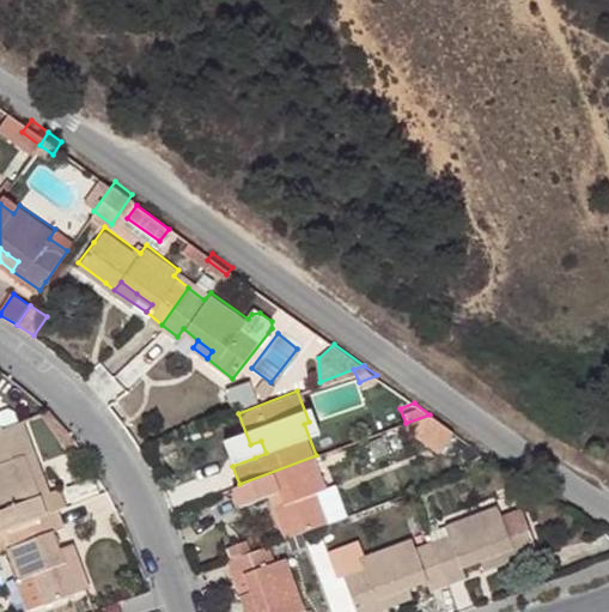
[(0,426),(14,422),(11,411),(4,407),(0,408),(0,426)]
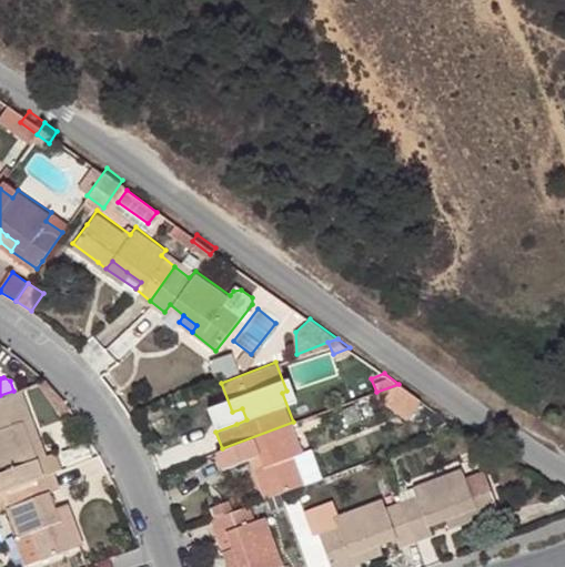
[(376,392),(374,393),(406,417),(420,400),(399,384),(376,392)]
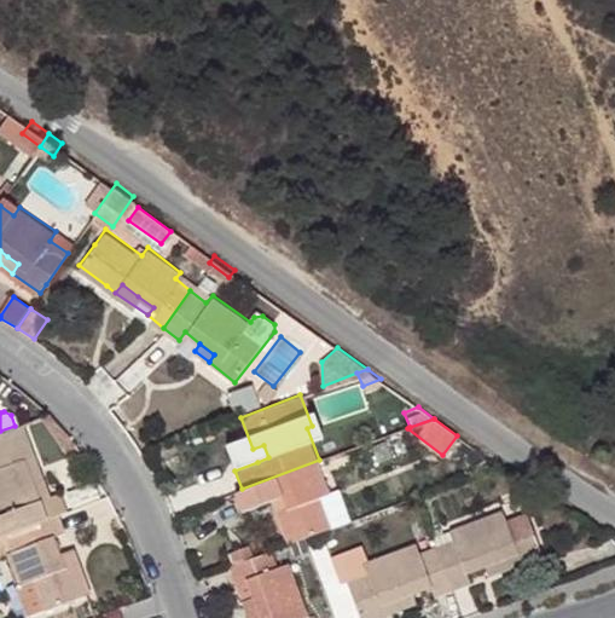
[(53,515),(64,512),(57,491),(51,492),(45,495),(35,498),(27,477),(24,467),(33,465),(34,463),(19,423),(15,426),(0,431),(0,535),(23,526),(53,515)]
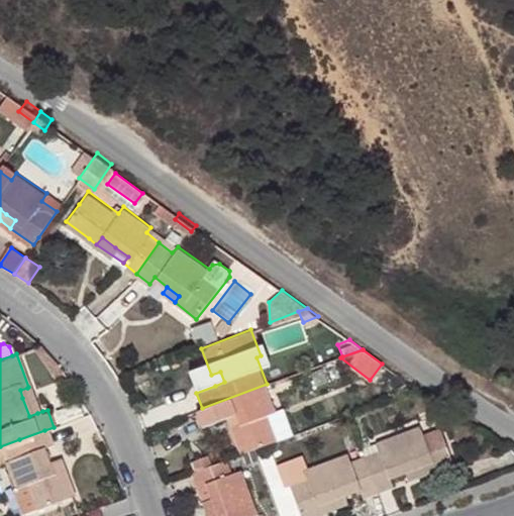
[(220,372),(211,375),(215,386),(224,382),(220,372)]
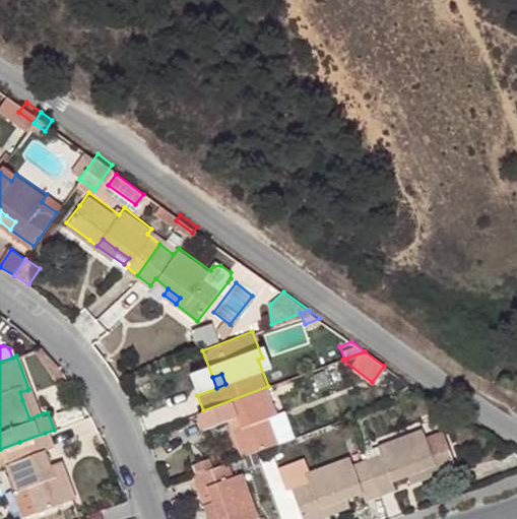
[(257,454),(279,446),(273,427),(282,424),(279,415),(268,386),(203,410),(195,413),(200,429),(229,419),(232,430),(234,436),(242,459),(257,454)]
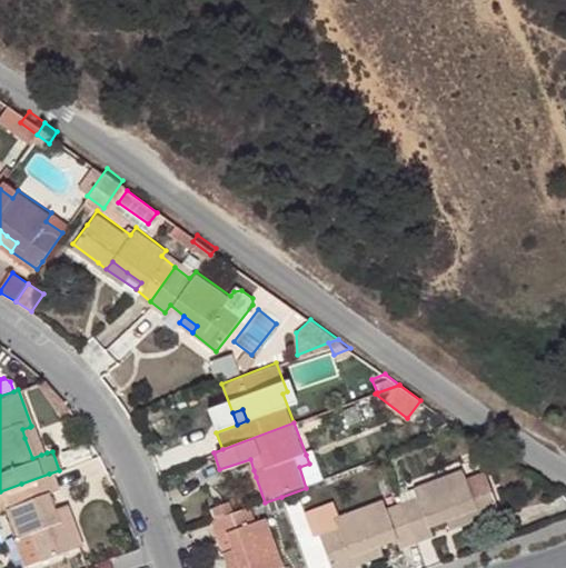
[(25,438),(32,458),(41,455),(33,435),(30,427),(22,429),(25,438)]
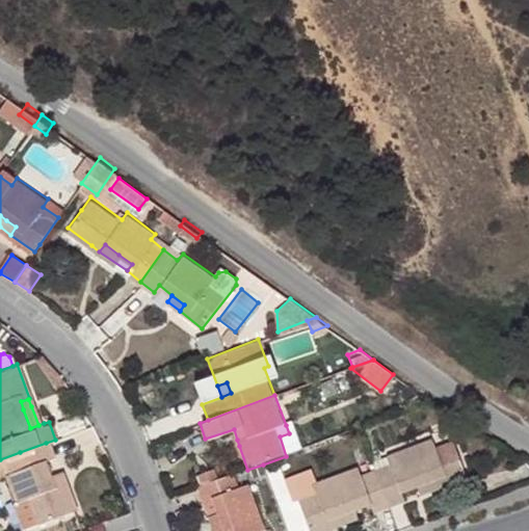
[(280,436),(286,456),(302,450),(292,423),(286,425),(289,433),(280,436)]
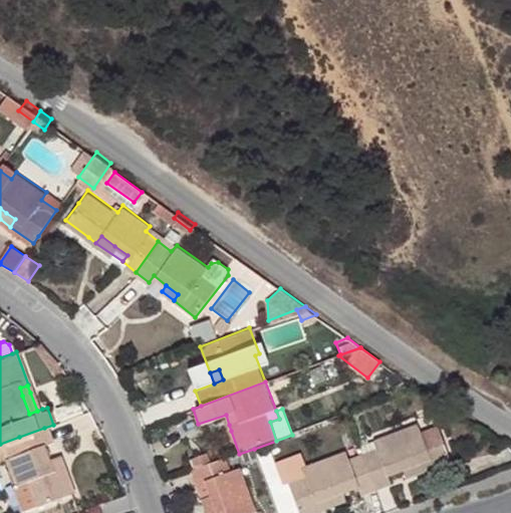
[(371,441),(374,450),(361,454),(371,480),(374,490),(388,486),(387,482),(385,477),(395,474),(417,467),(419,474),(446,465),(445,462),(434,430),(417,435),(413,427),(371,441)]
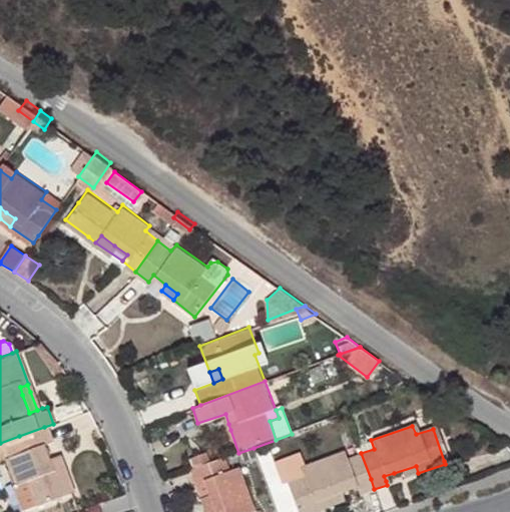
[(49,440),(44,427),(19,436),(0,443),(0,460),(5,458),(14,482),(23,479),(24,482),(8,489),(17,511),(20,511),(33,506),(68,494),(58,466),(50,469),(45,456),(41,443),(49,440)]
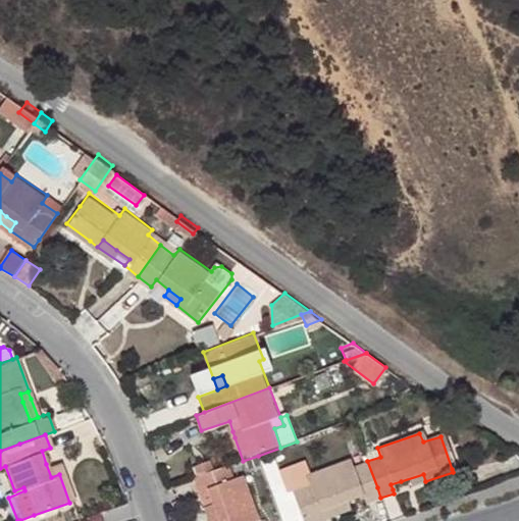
[(377,448),(364,453),(367,461),(380,457),(377,448)]
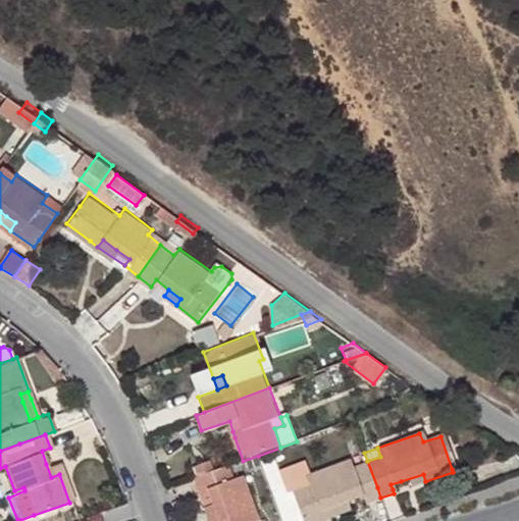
[(192,463),(197,478),(211,472),(206,458),(192,463)]
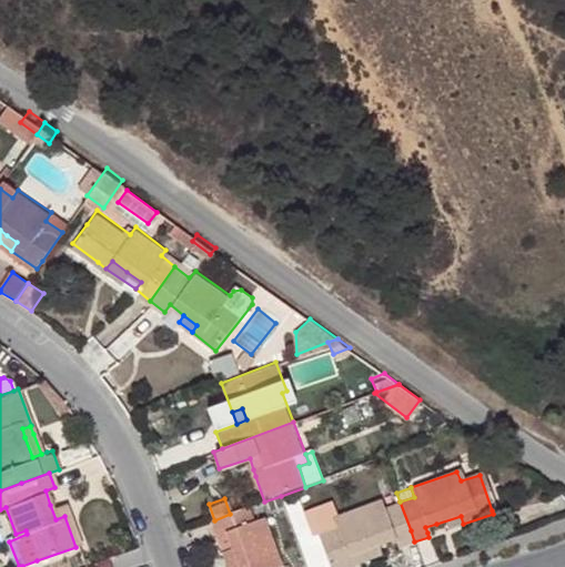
[(414,542),(411,530),(400,502),(383,508),(380,498),(334,515),(332,516),(334,520),(335,525),(314,532),(314,533),(326,566),(342,566),(357,562),(354,552),(375,544),(394,537),(397,547),(414,542)]
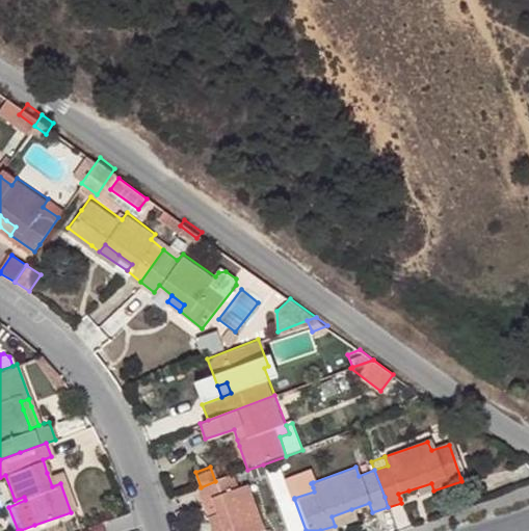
[(311,483),(313,482),(308,470),(281,480),(289,501),(294,499),(294,498),(314,492),(313,487),(311,483)]
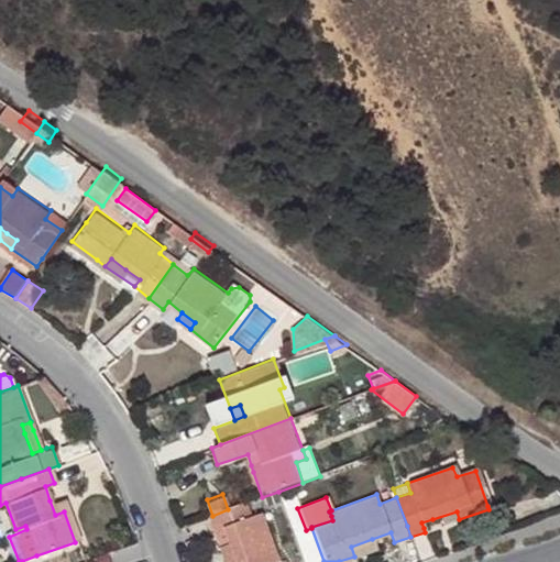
[(59,498),(50,500),(55,515),(64,511),(59,498)]
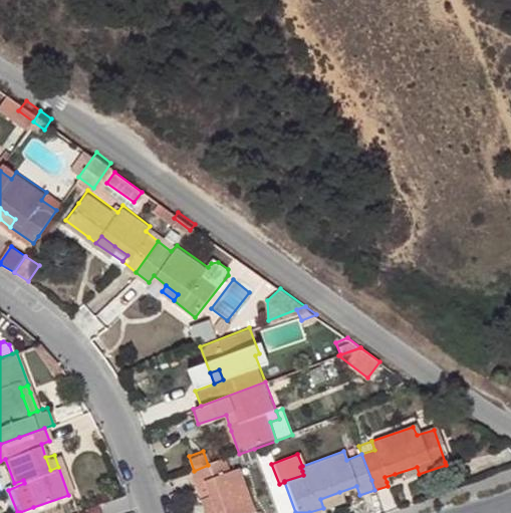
[(223,475),(217,462),(208,465),(194,471),(190,472),(200,503),(210,500),(215,512),(255,512),(240,469),(223,475)]
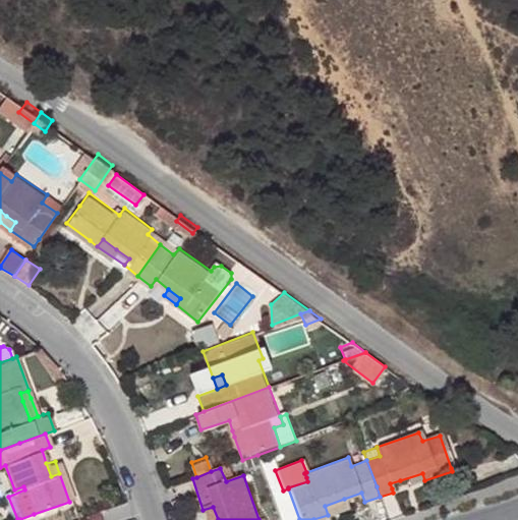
[(402,488),(424,480),(422,473),(400,480),(402,488)]
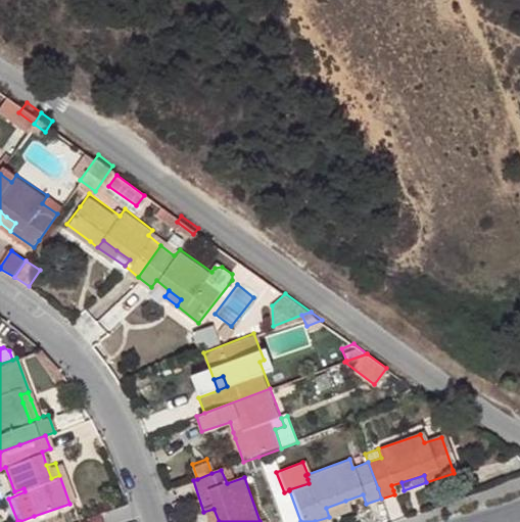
[(349,510),(345,501),(326,508),(329,517),(349,510)]
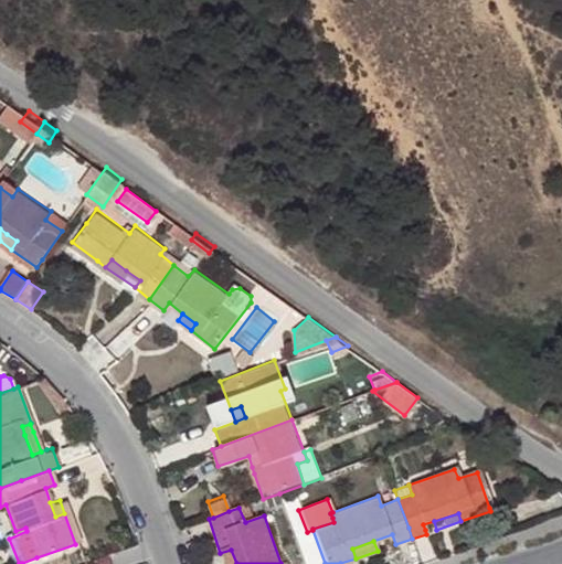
[(236,563),(231,550),(220,553),(224,563),(236,563)]
